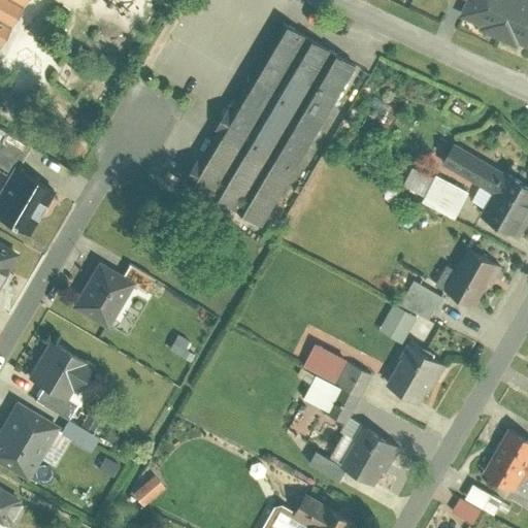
[(0,0),(0,39),(1,40),(24,0),(0,0)]
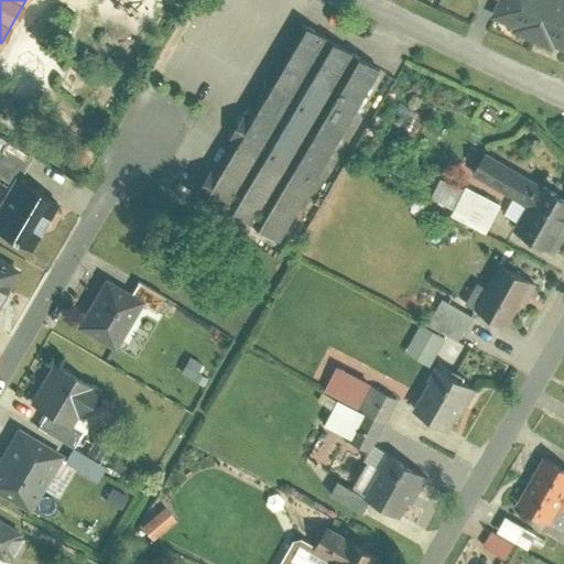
[(551,0),(500,0),(495,14),(535,33),(551,0)]
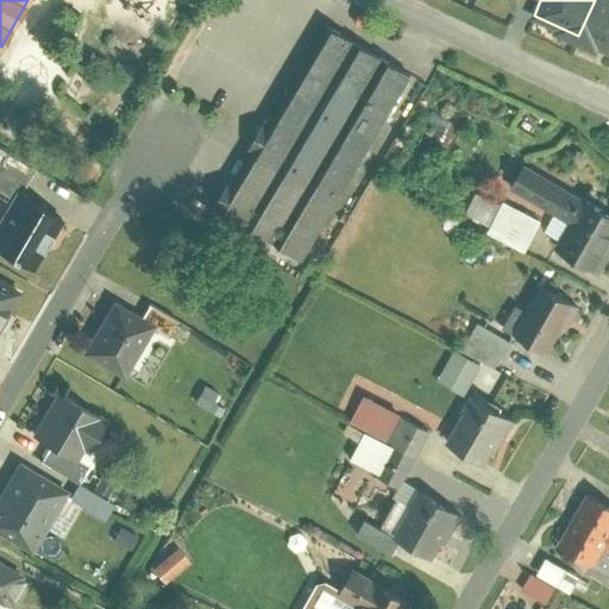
[(608,0),(595,0),(578,36),(608,50),(608,0)]
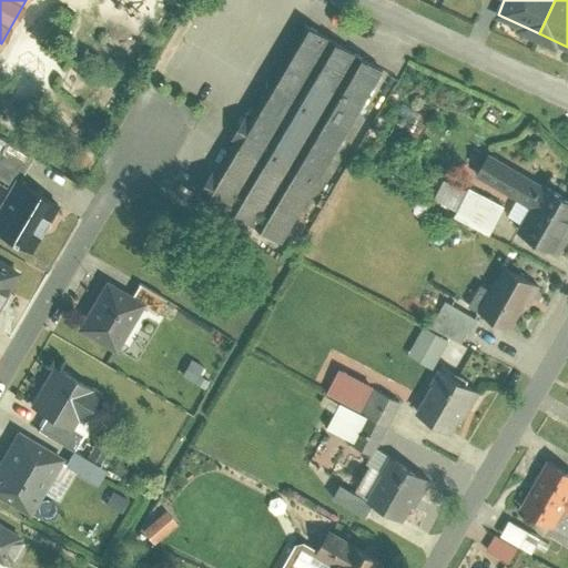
[(200,193),(283,242),(385,70),(302,21),(200,193)]
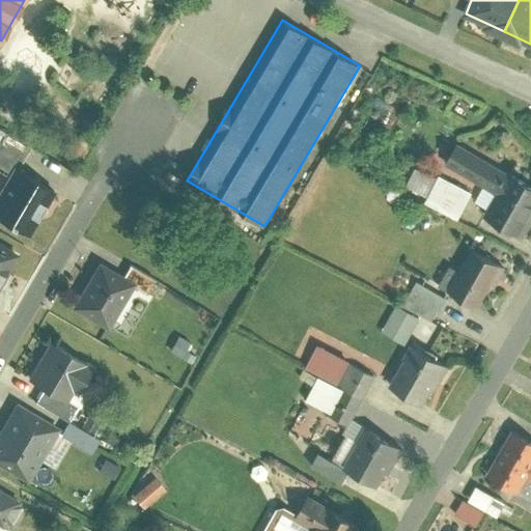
[(0,141),(0,163),(12,170),(0,192),(0,218),(29,234),(54,191),(21,171),(34,148),(6,132),(0,141)]
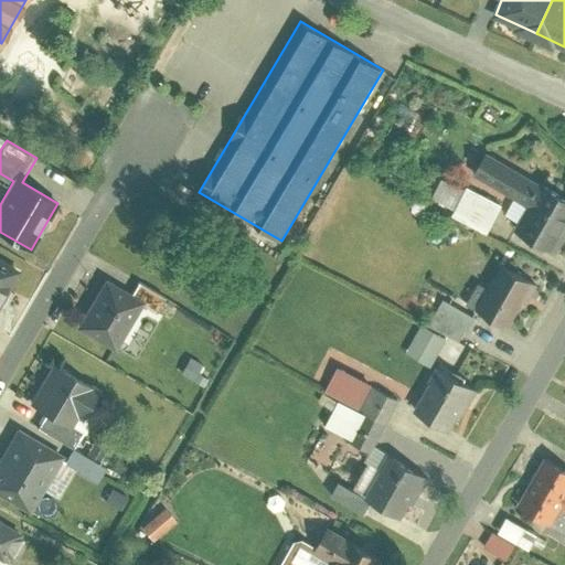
[(514,230),(557,252),(564,236),(564,196),(484,156),(473,177),(528,204),(514,230)]
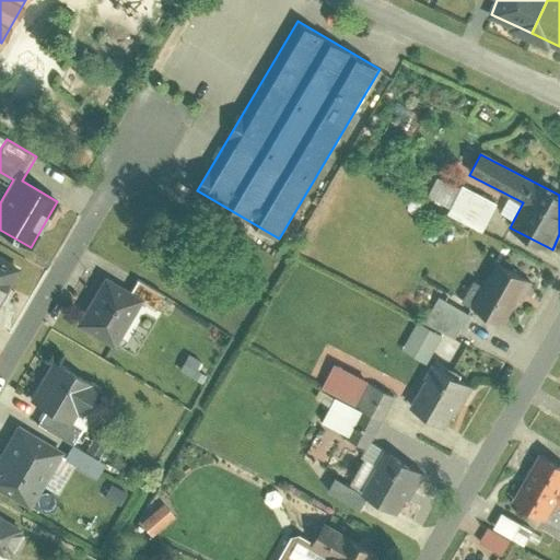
[(498,201),(463,184),(448,213),(482,230),(498,201)]
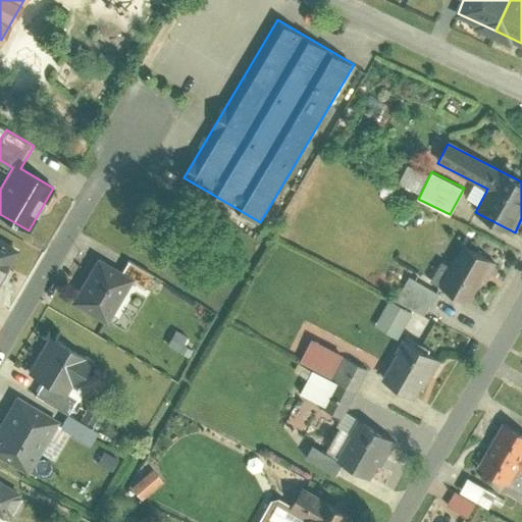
[(0,281),(18,251),(0,239),(0,281)]
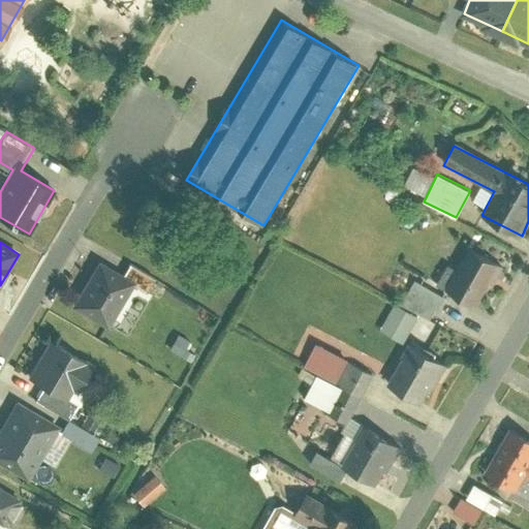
[(476,306),(490,282),(494,284),(503,268),(469,248),(457,269),(448,265),(438,283),(476,306)]
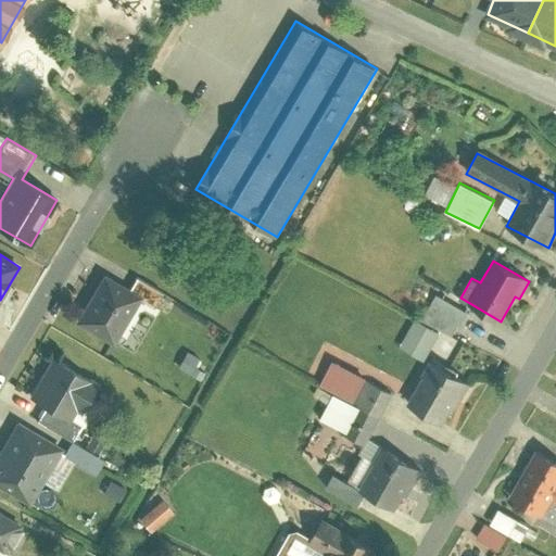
[(136,278),(130,288),(104,273),(75,321),(112,344),(139,300),(153,306),(161,291),(136,278)]
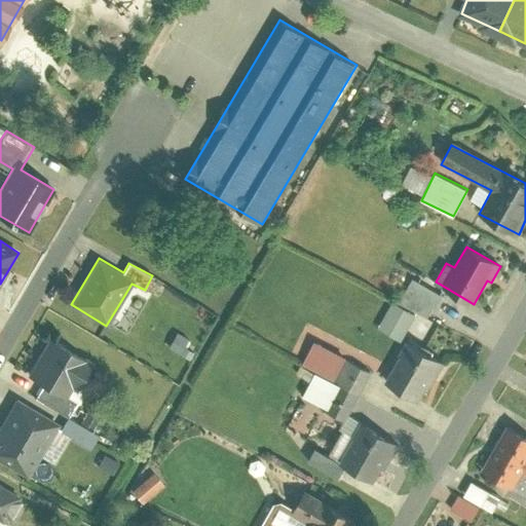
[(443,295),(413,278),(400,301),(429,318),(443,295)]
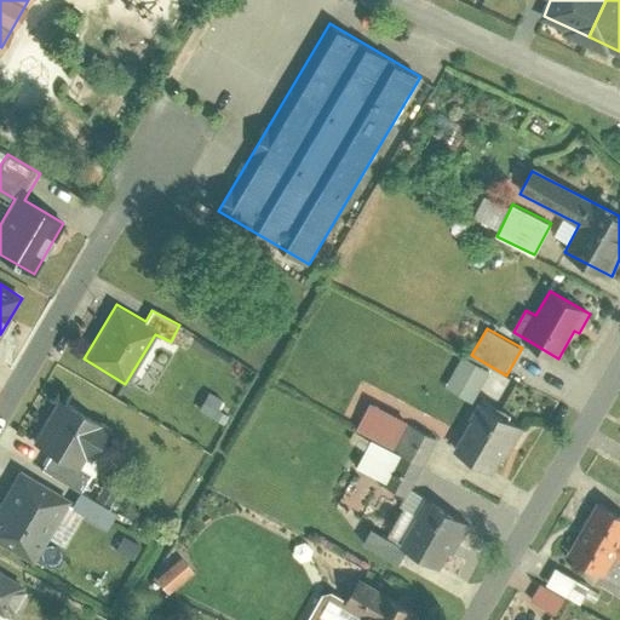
[(447,385),(474,401),(491,372),(464,356),(447,385)]
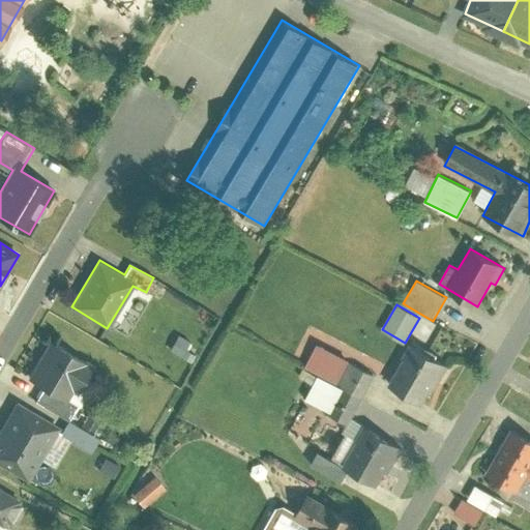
[(85,390),(80,387),(91,366),(49,342),(27,378),(42,387),(35,401),(67,419),(85,390)]
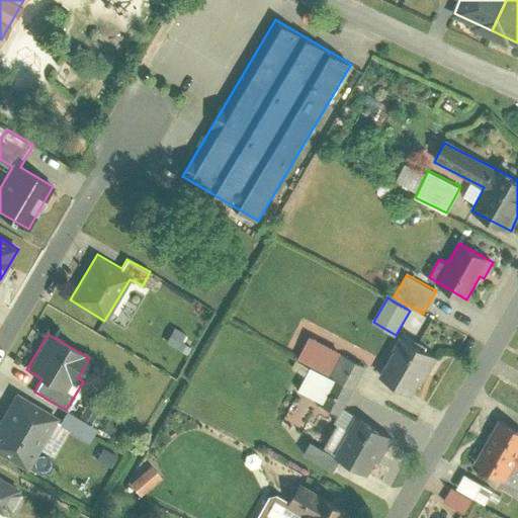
[(341,351),(310,335),(297,359),(328,375),(341,351)]
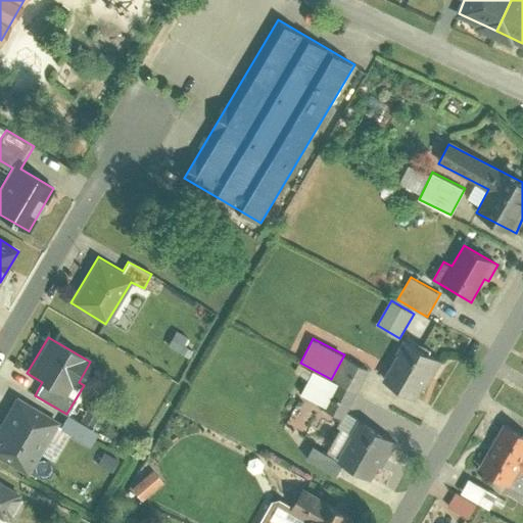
[(397,351),(400,352),(385,379),(417,396),(425,382),(428,384),(441,360),(405,339),(397,351)]
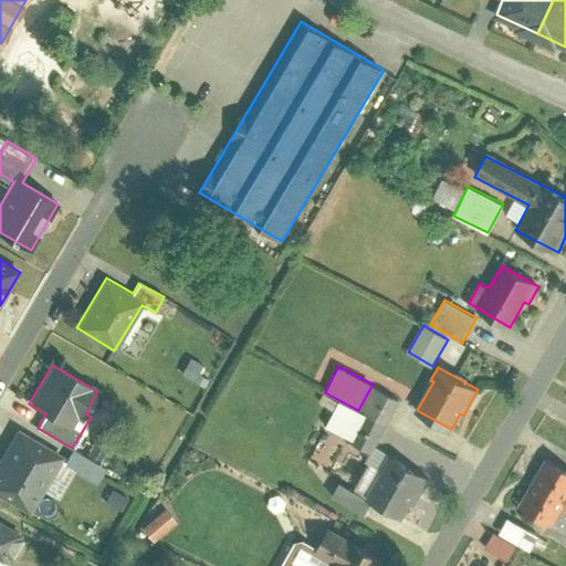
[(399,399),(375,387),(362,412),(386,425),(399,399)]
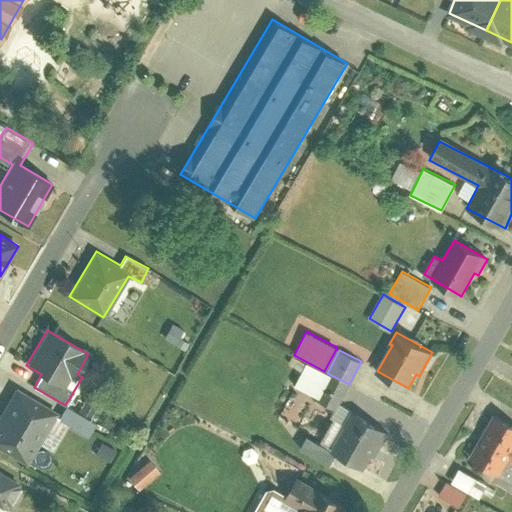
[(319,401),(336,410),(349,385),(332,376),(319,401)]
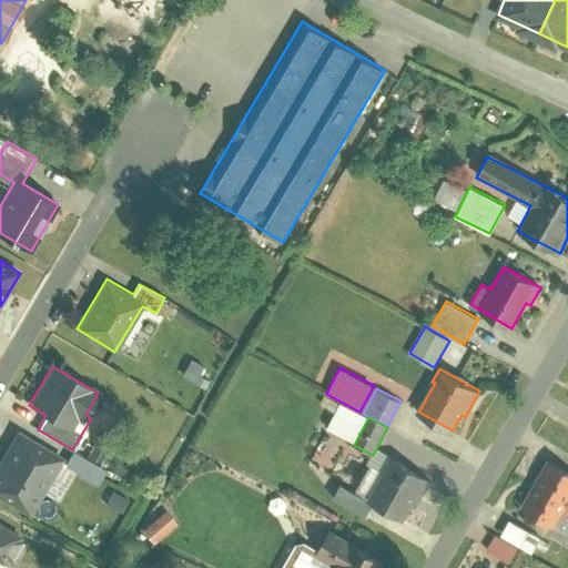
[(0,458),(0,498),(30,516),(63,458),(17,430),(0,458)]
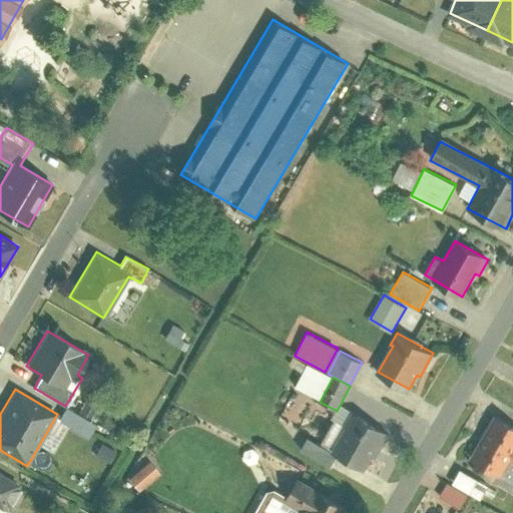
[(291,391),(283,415),(301,421),(310,397),(291,391)]
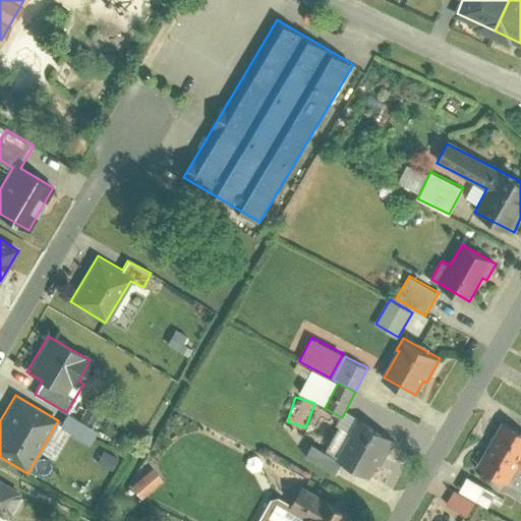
[(67,414),(60,426),(90,444),(97,431),(67,414)]
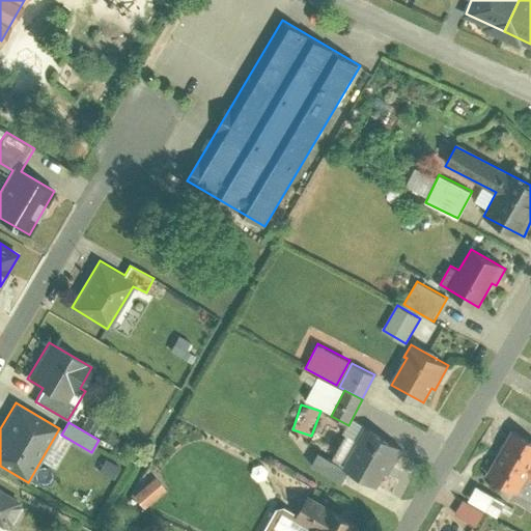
[(530,435),(514,425),(490,471),(520,487),(528,472),(530,466),(530,435)]
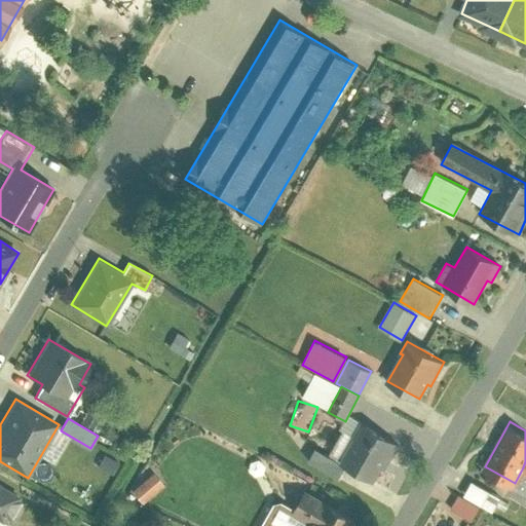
[(341,461),(374,481),(396,444),(363,424),(341,461)]
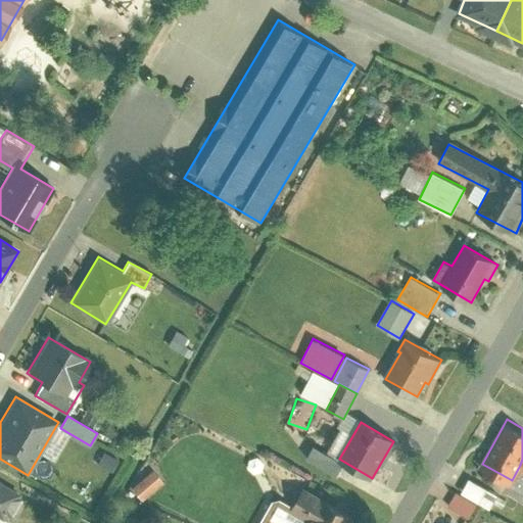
[(315,446),(307,460),(337,476),(344,463),(315,446)]
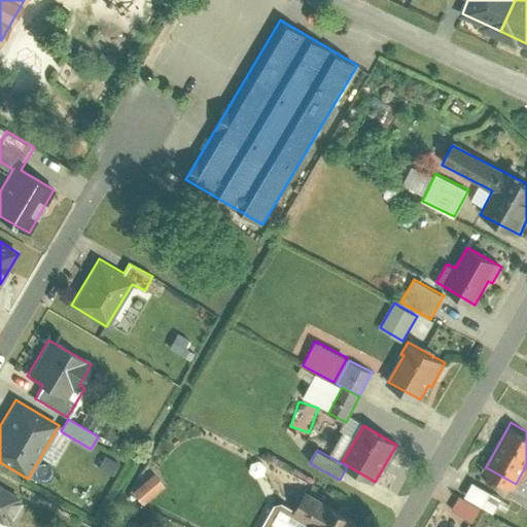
[(153,475),(132,492),(142,505),(164,487),(153,475)]
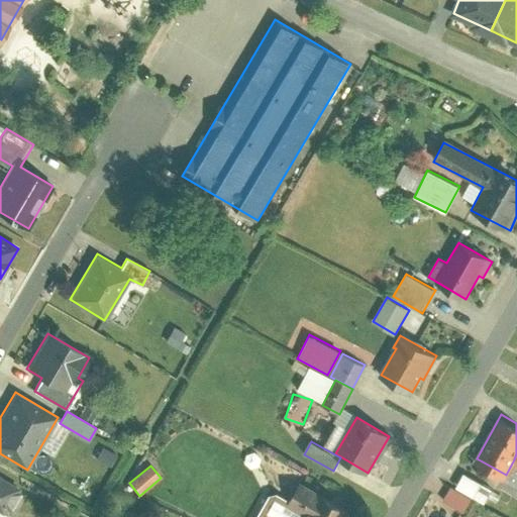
[(495,487),(464,471),(456,484),(488,501),(495,487)]
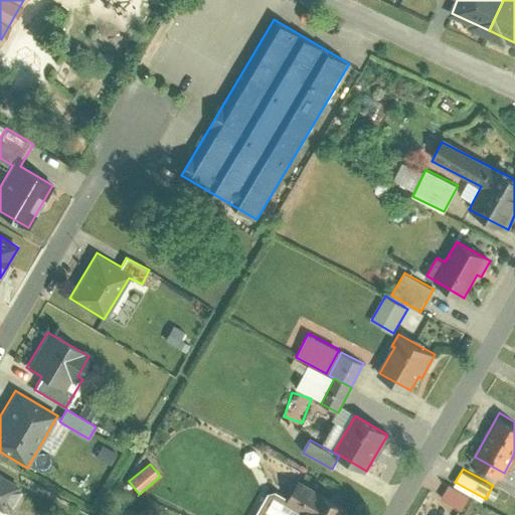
[(0,475),(0,510),(6,514),(22,489),(0,475)]
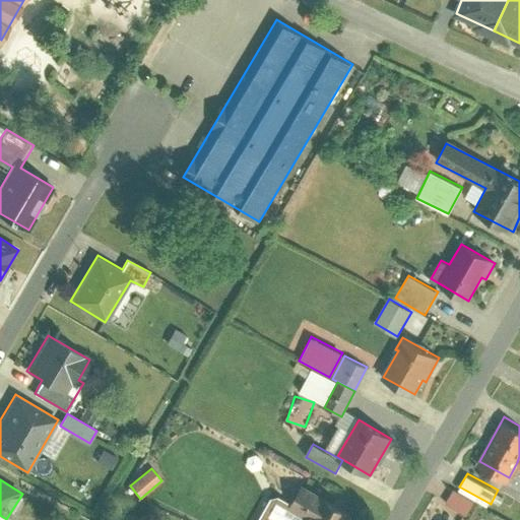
[(348,519),(351,515),(301,486),(293,503),(279,496),(271,497),(258,519),(348,519)]
